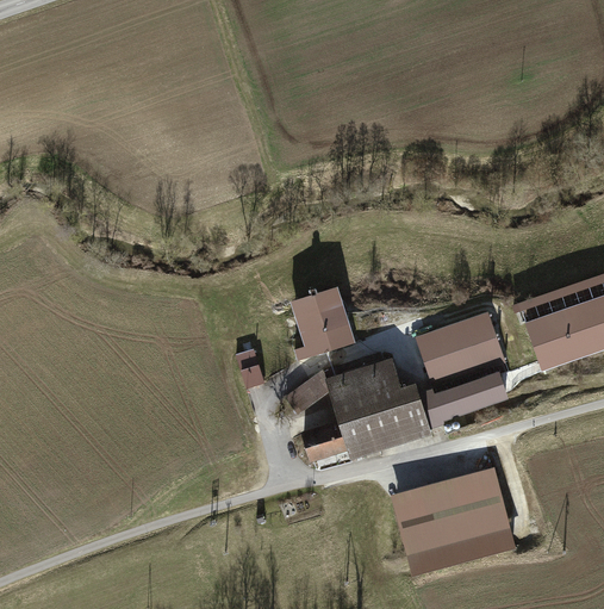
[(603,274),(515,305),(537,372),(603,349),(603,274)]
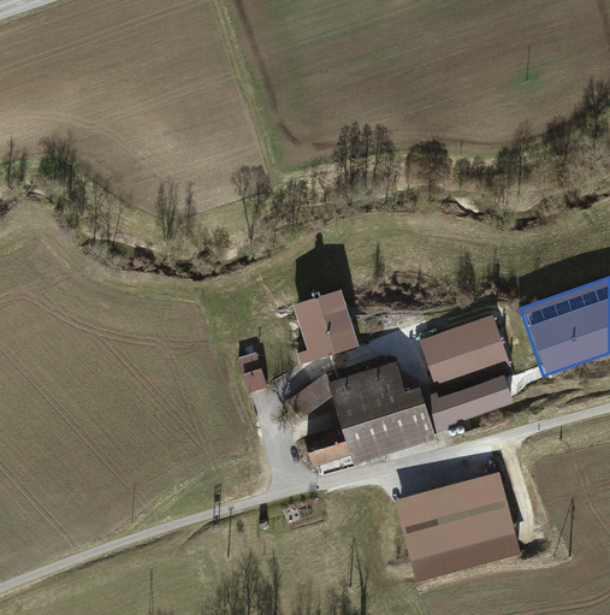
[(344,294),(297,306),(309,350),(297,354),(298,362),(357,348),(344,294)]
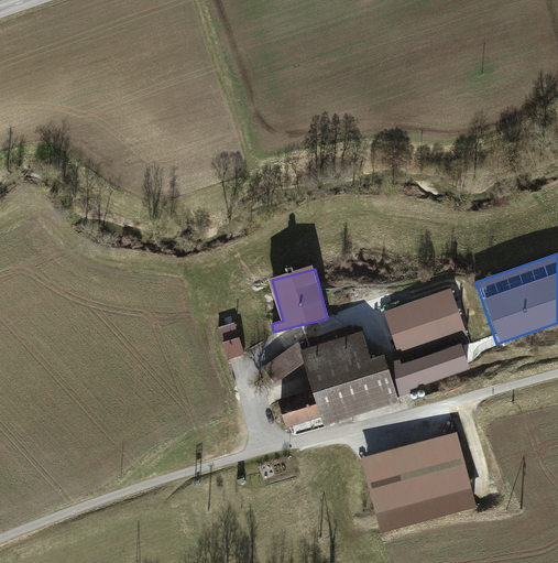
[(450,289),(383,311),(398,358),(466,336),(450,289)]
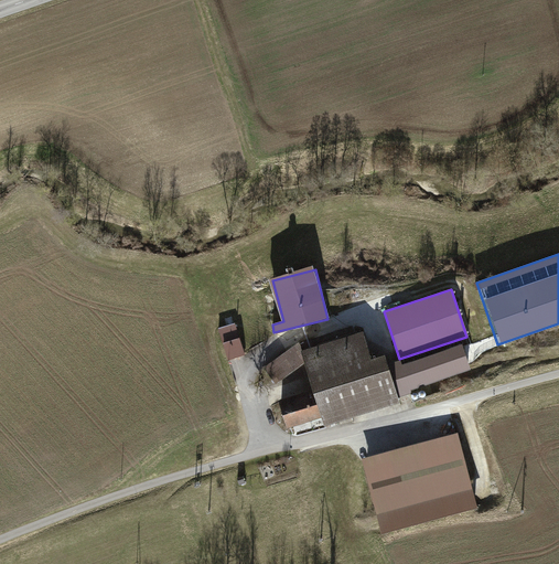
[(234,321),(215,327),(224,360),(244,354),(234,321)]
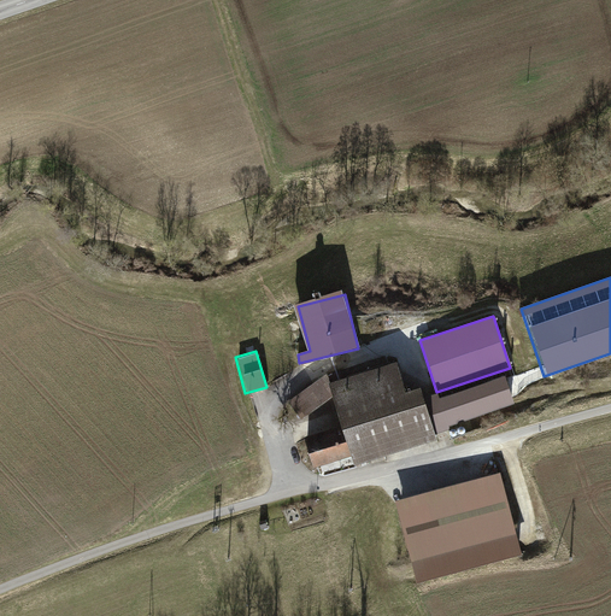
[(403,361),(335,382),(350,426),(358,458),(360,463),(441,438),(436,423),(509,402),(501,379),(435,399),(430,386),(412,391),(403,361)]
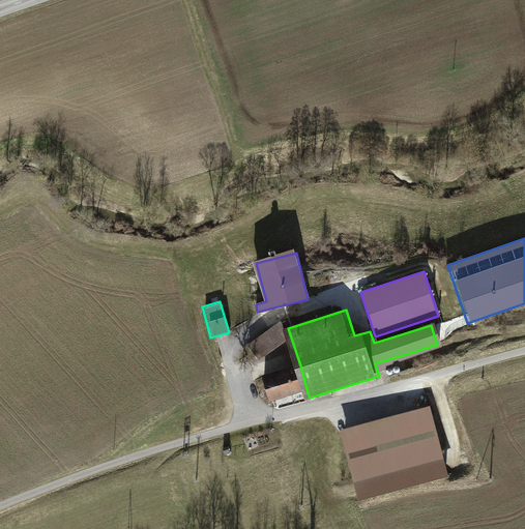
[(300,365),(267,375),(275,402),(308,393),(300,365)]
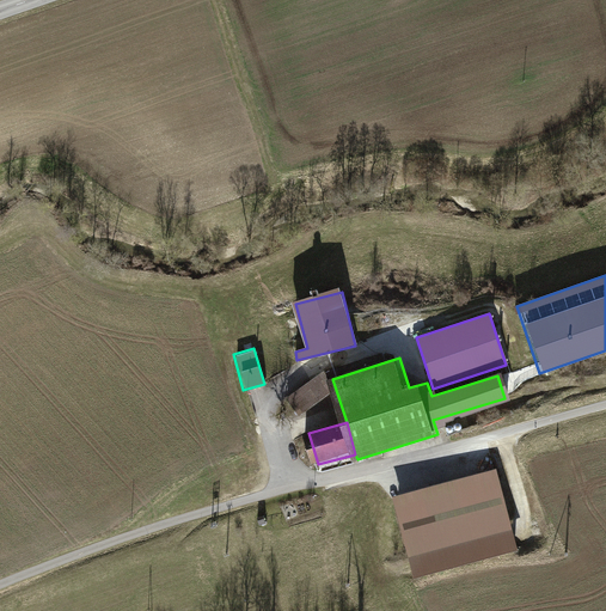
[(496,468),(397,495),(414,555),(513,529),(496,468)]
